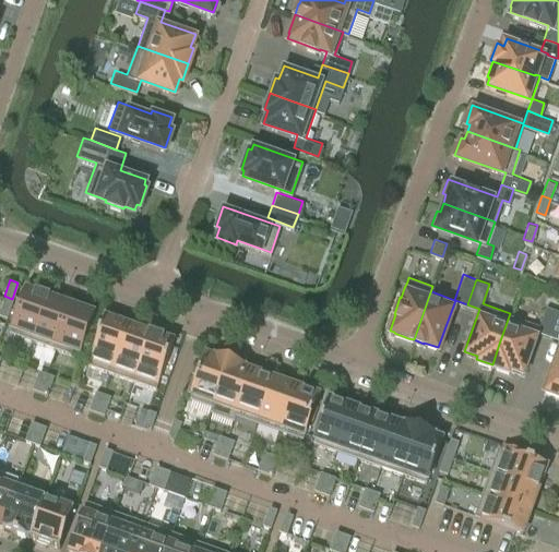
[(33,338),(49,294),(35,288),(34,291),(27,288),(28,287),(25,286),(8,328),(33,338)]
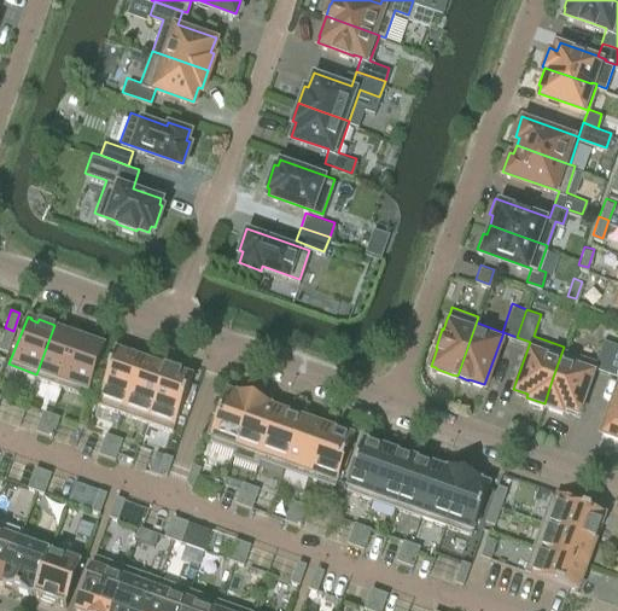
[(60,383),(77,333),(75,333),(75,335),(75,337),(66,333),(68,330),(54,325),(36,374),(60,383)]
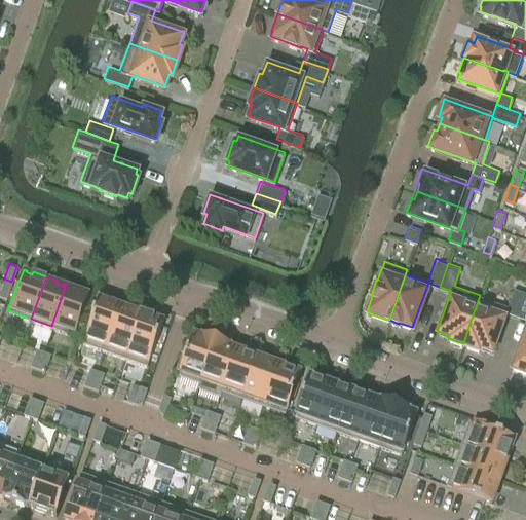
[(11,282),(4,279),(0,290),(0,294),(6,297),(11,282)]
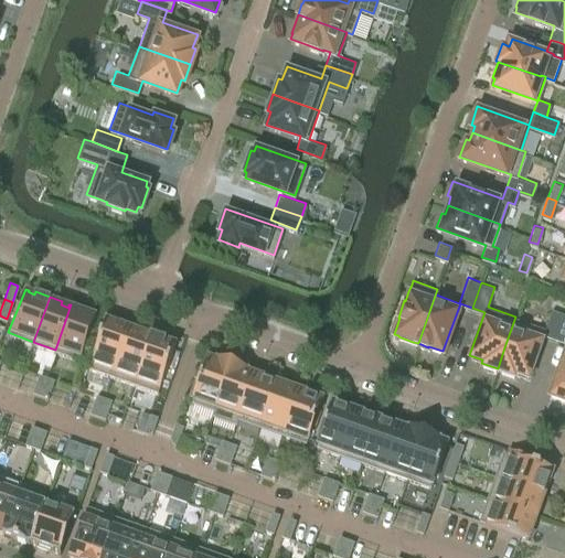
[(71,304),(55,350),(78,357),(94,313),(81,308),(80,311),(72,309),(72,307),(73,307),(73,306),(71,304)]
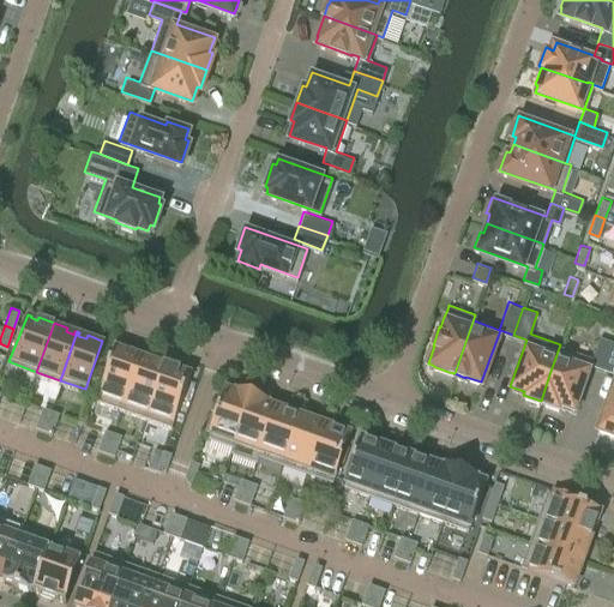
[(548,378),(541,401),(558,407),(559,403),(573,408),(590,362),(603,367),(613,340),(599,335),(591,356),(560,344),(548,378)]
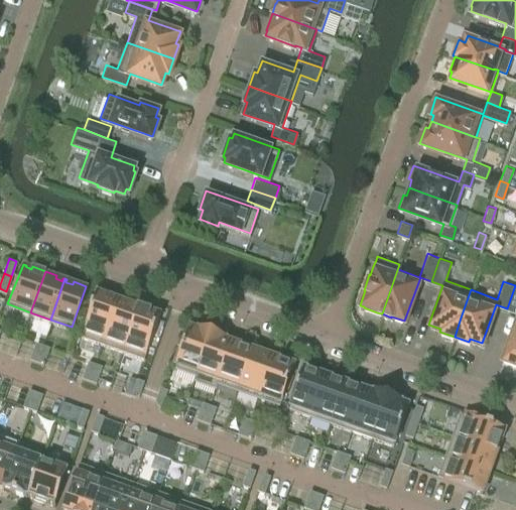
[(515,311),(515,319),(502,360),(515,364),(515,285),(507,308),(515,311)]
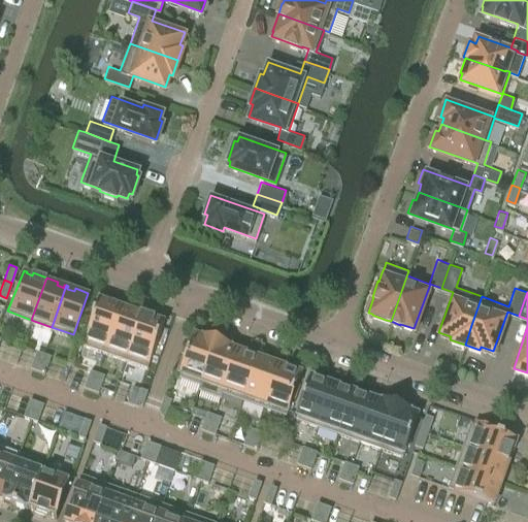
[(81,343),(104,350),(119,306),(111,304),(112,301),(98,296),(81,343)]
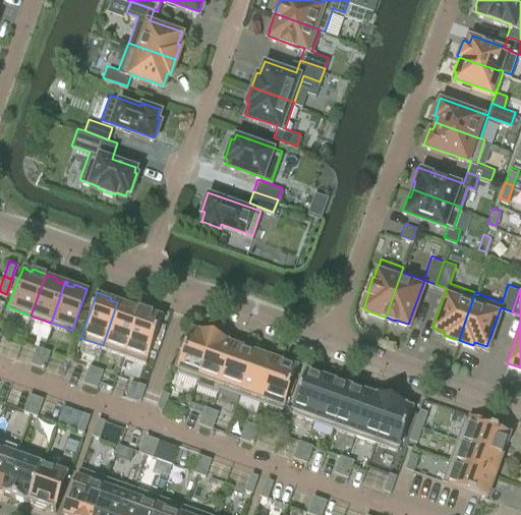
[(103,345),(123,352),(139,307),(126,303),(125,305),(117,302),(103,345)]
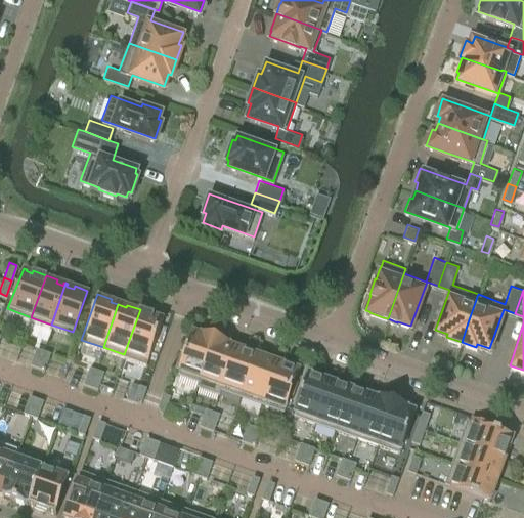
[(140,309),(124,354),(145,362),(161,319),(153,316),(153,314),(140,309)]
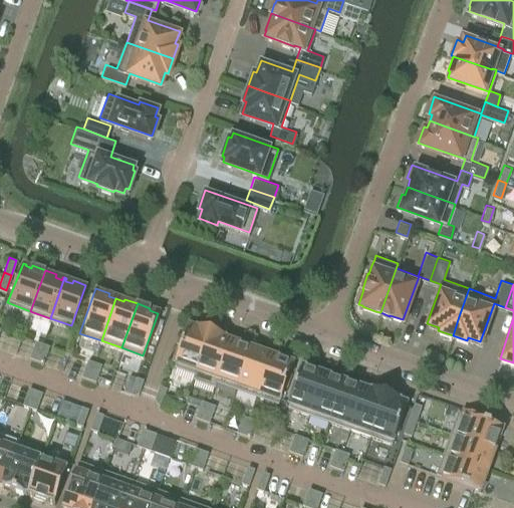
[(174,364),(195,371),(211,329),(198,324),(197,326),(189,323),(181,344),(177,342),(171,358),(176,359),(174,364)]
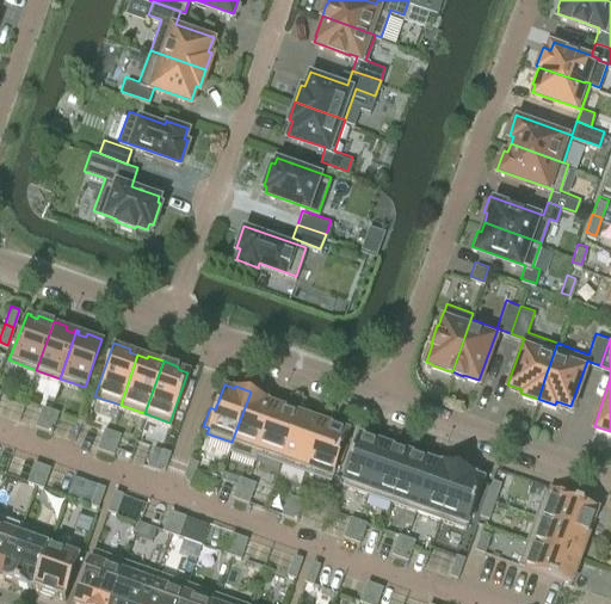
[(255,457),(258,451),(257,451),(273,402),(264,399),(265,396),(251,392),(232,442),(229,448),(255,457)]
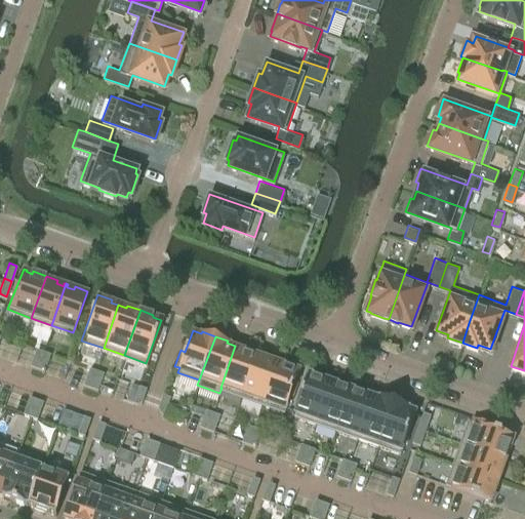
[(31,363),(37,365),(43,348),(36,346),(30,363),(31,363)]
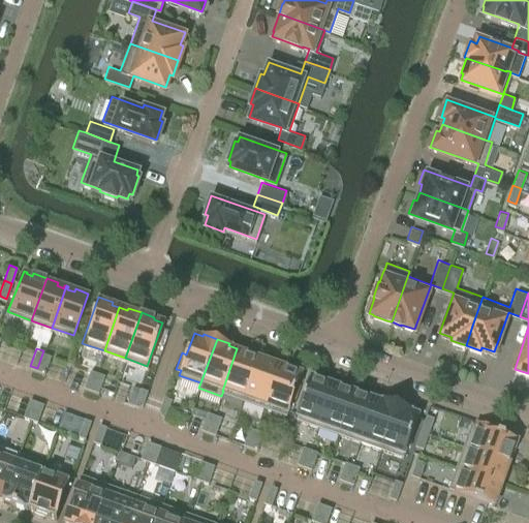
[(223,391),(243,398),(257,356),(255,356),(254,352),(249,350),(246,351),(237,348),(222,391),(223,391)]
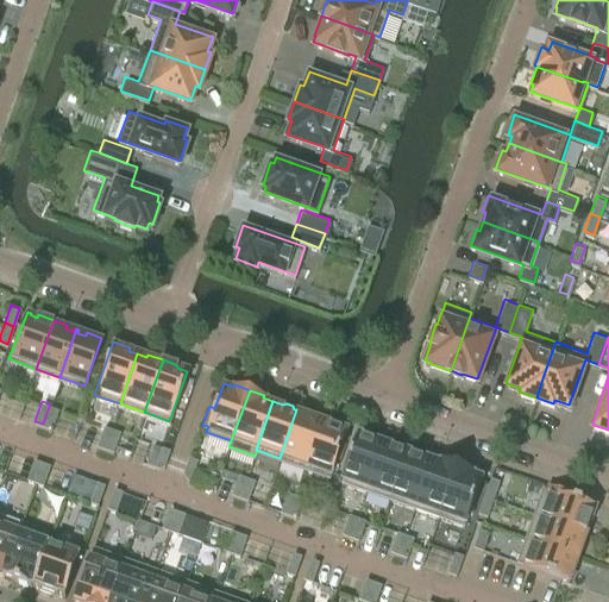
[(50,403),(43,424),(49,426),(51,427),(58,407),(50,403)]
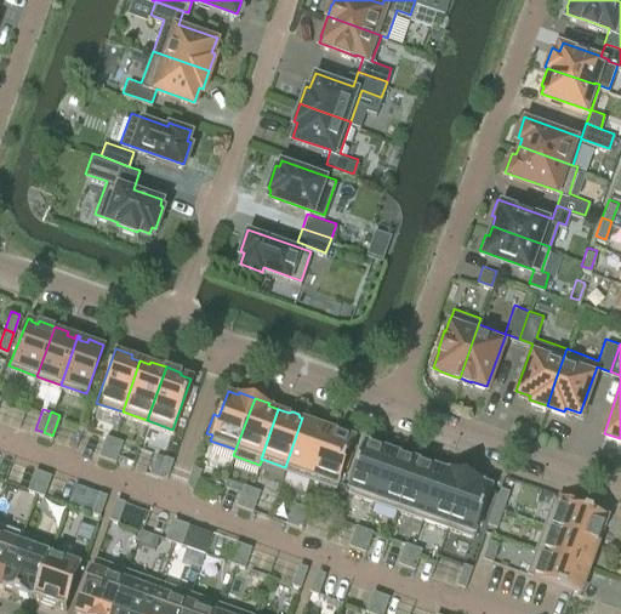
[(285,467),(311,476),(328,427),(317,424),(315,420),(309,418),(306,419),(302,418),(285,467)]
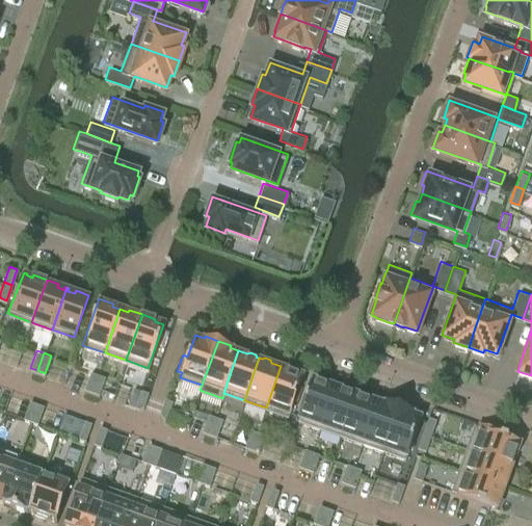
[(281,366),(266,408),(288,416),(302,373),(299,372),(297,369),(292,367),(289,369),(281,366)]
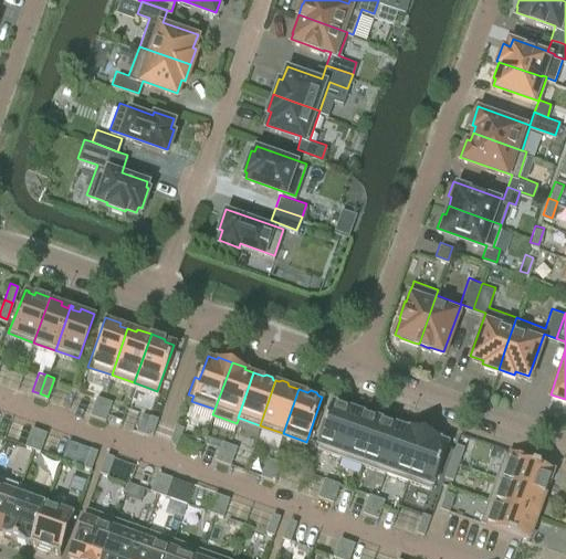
[(91,412),(97,414),(104,396),(96,393),(90,412),(91,412)]
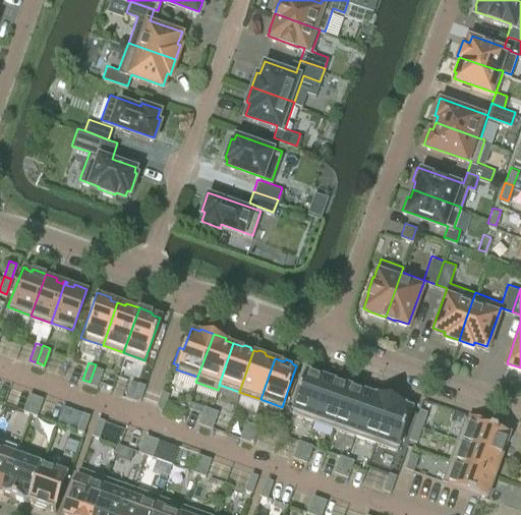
[(96,364),(90,382),(95,384),(97,385),(103,367),(96,364)]
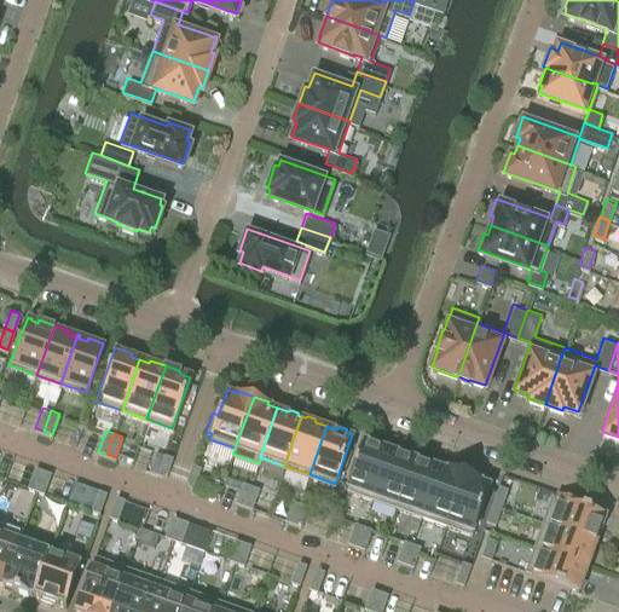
[(346,488),(371,496),(389,448),(379,444),(377,440),(371,438),(368,440),(364,439),(346,488)]
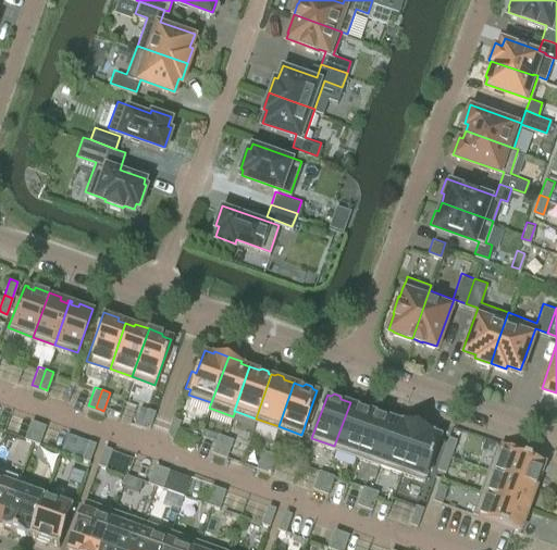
[(334,446),(357,454),(372,410),(370,409),(368,405),(362,404),(359,405),(350,402),(334,446)]
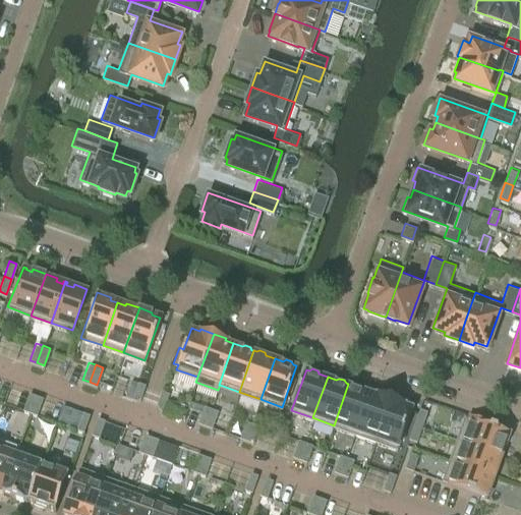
[(138,380),(131,397),(135,398),(140,396),(146,383),(138,380)]
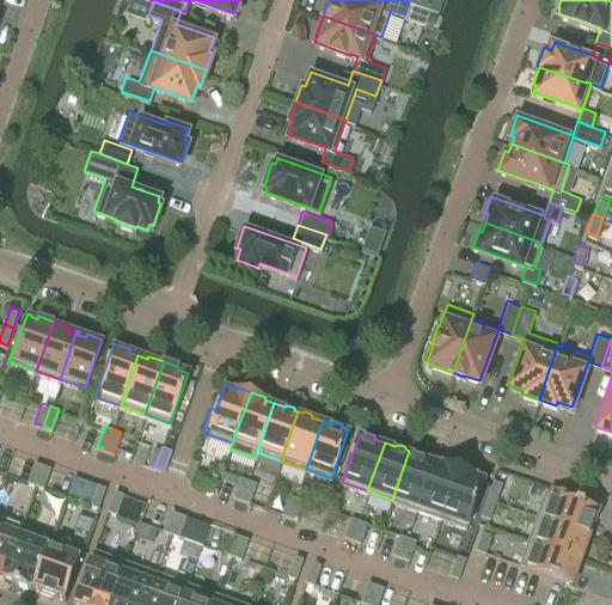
[(392,500),(416,508),(434,460),(423,457),(422,453),(416,451),(412,452),(409,451),(392,500)]
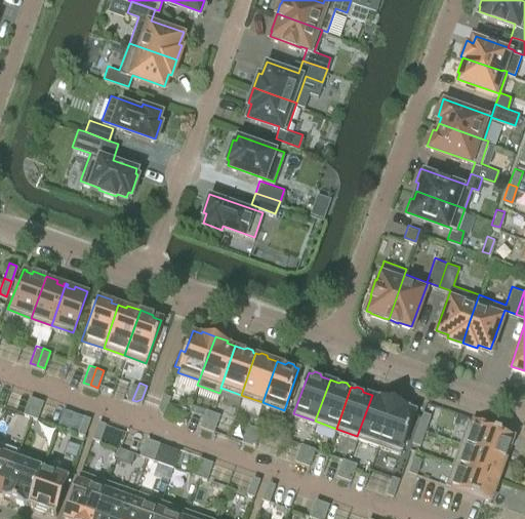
[(169,394),(163,391),(158,405),(160,410),(163,411),(169,394)]
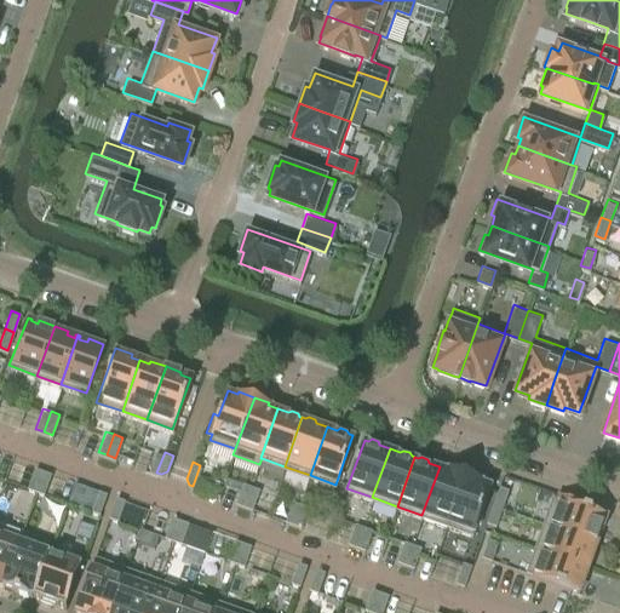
[(27,485),(35,488),(42,468),(35,465),(34,465),(27,485)]
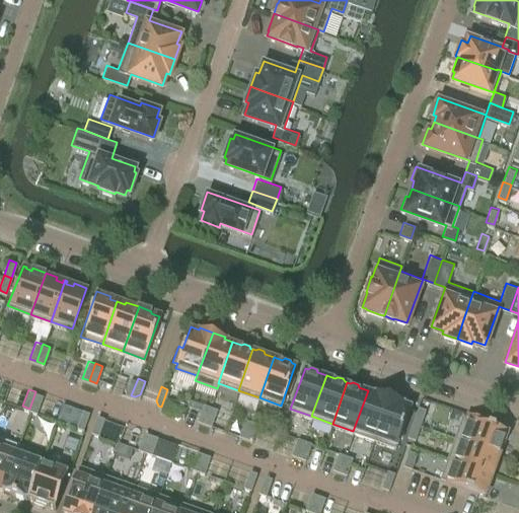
[(353,431),(374,438),(389,395),(376,390),(375,392),(368,390),(353,431)]
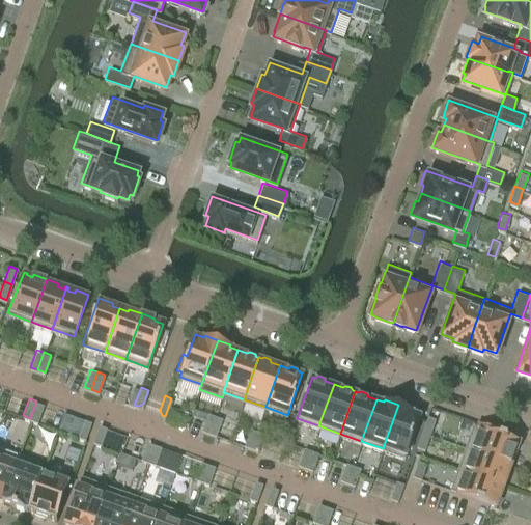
[(36,401),(30,418),(37,420),(44,403),(42,403),(36,401)]
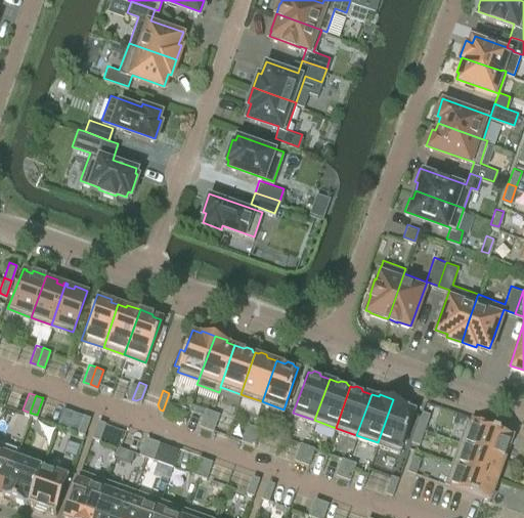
[(393,399),(378,442),(399,450),(413,408),(405,405),(405,403),(393,399)]
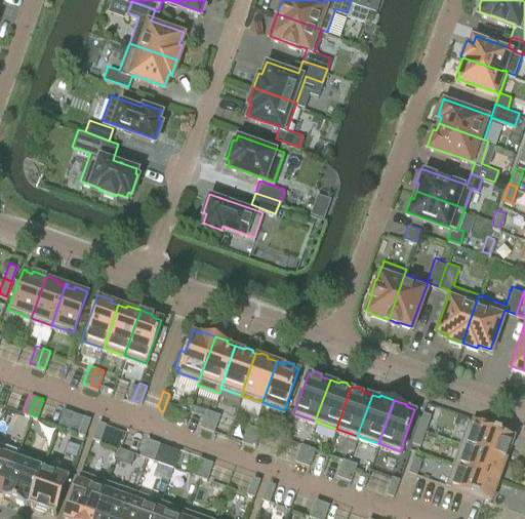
[(200,425),(206,427),(212,409),(205,406),(205,407),(199,424),(200,425)]
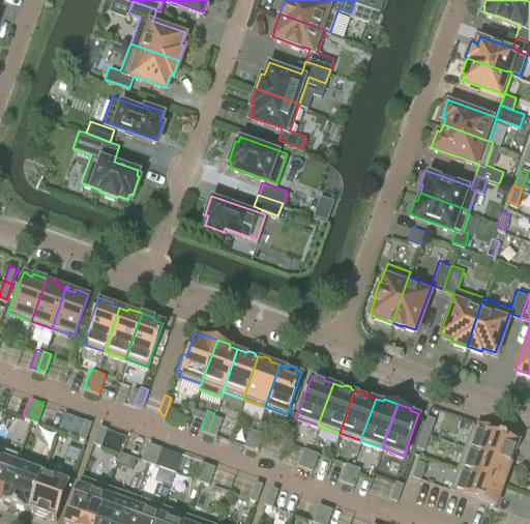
[(214,413),(208,431),(214,433),(215,433),(222,415),(214,413)]
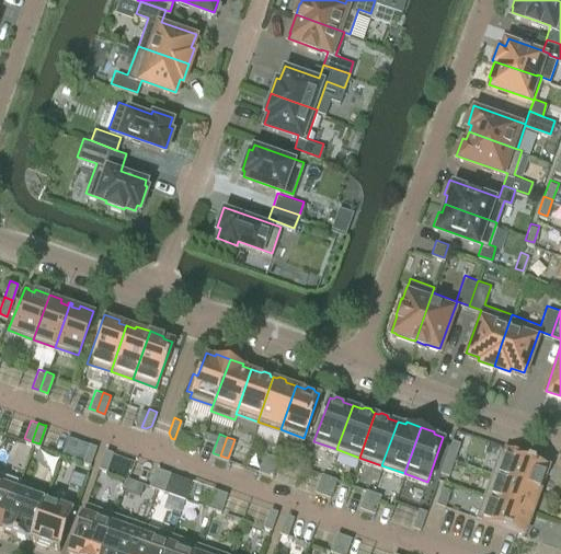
[(451,437),(446,453),(454,457),(460,439),(451,437)]
